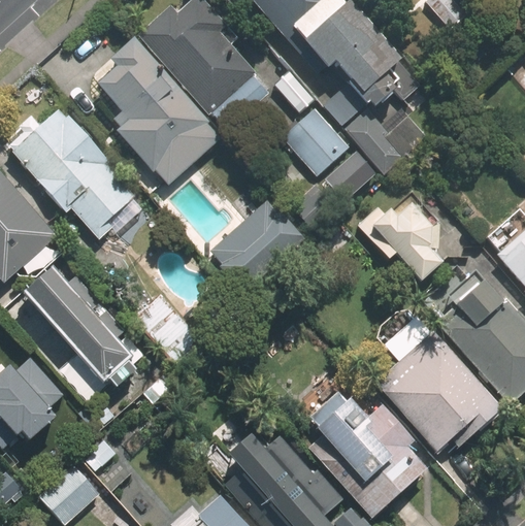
[(268,91),(253,74),(256,72),(230,43),(237,36),(206,0),(189,0),(176,11),(170,4),(138,33),(209,113),(211,110),(228,129),(268,91)]
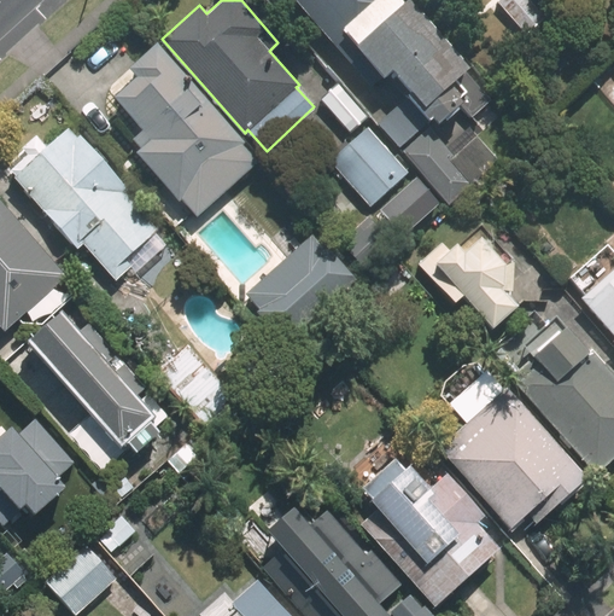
[(491,98),(466,69),(469,67),(410,0),(299,0),(374,83),(387,73),(408,97),(381,120),(451,199),(473,180),(451,155),(457,151),(430,120),(432,116),(437,122),(461,102),(473,115),(491,98)]
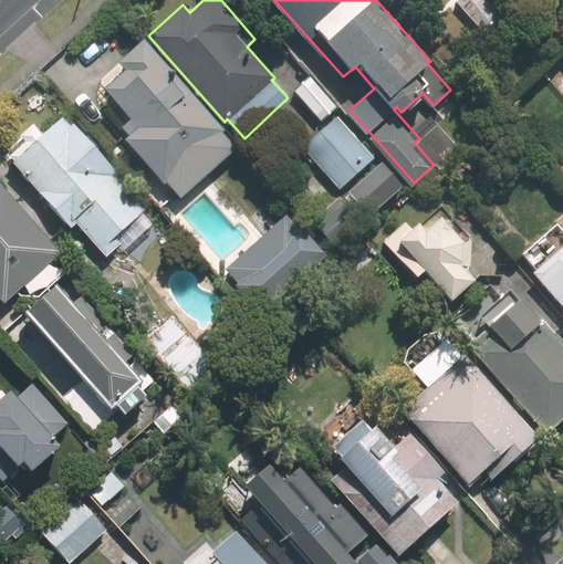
[(501,16),(488,0),(457,0),(483,30),(501,16)]
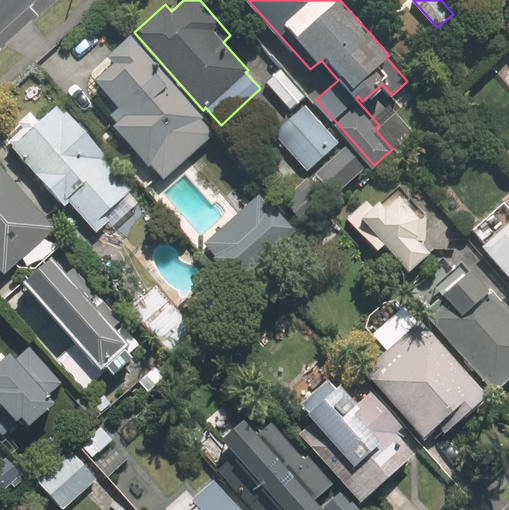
[(151,170),(173,151),(168,145),(201,116),(128,34),(104,55),(112,64),(92,81),(114,107),(108,113),(116,122),(112,126),(151,170)]
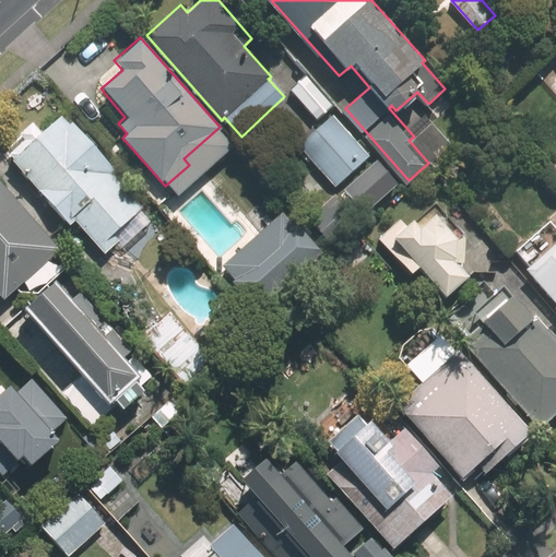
[(370,154),(334,114),(300,144),(335,184),(370,154)]
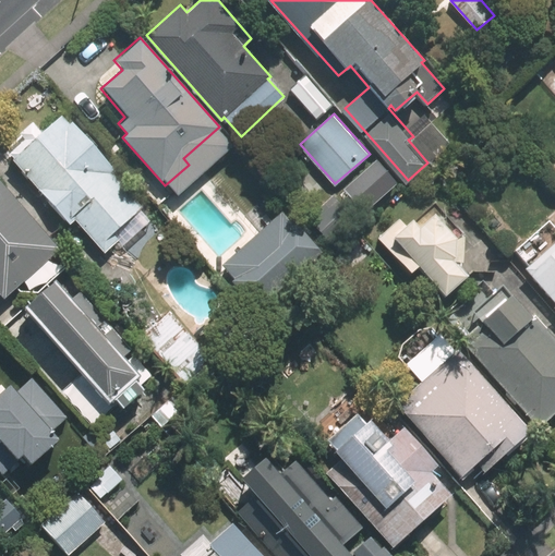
[(61,116),(12,158),(69,221),(75,216),(105,250),(116,239),(122,245),(151,220),(141,208),(143,206),(112,171),(115,169),(73,122),(70,124),(61,116)]
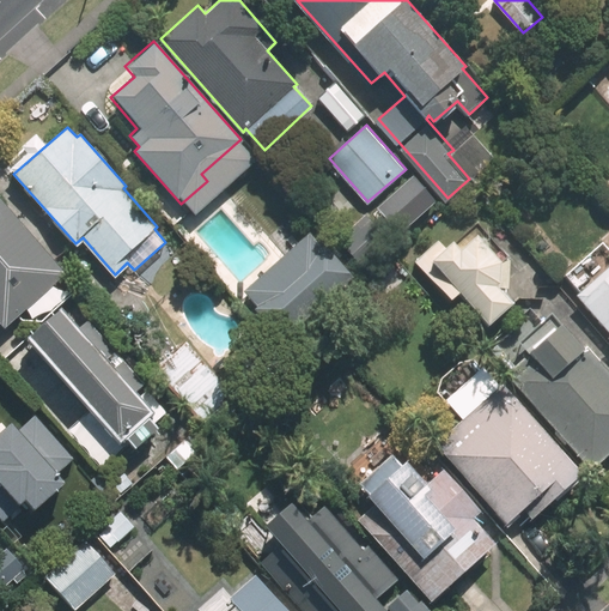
[(64,272),(0,200),(0,321),(4,326),(64,272)]
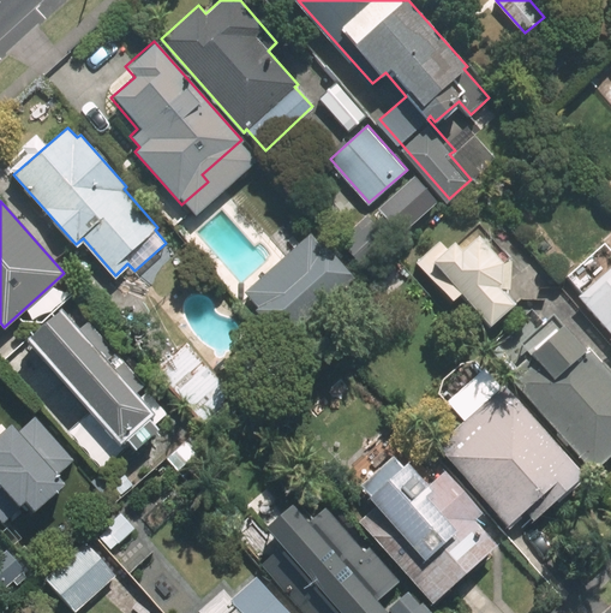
[(245,295),(285,339),(354,275),(298,213),(274,233),(292,253),(245,295)]
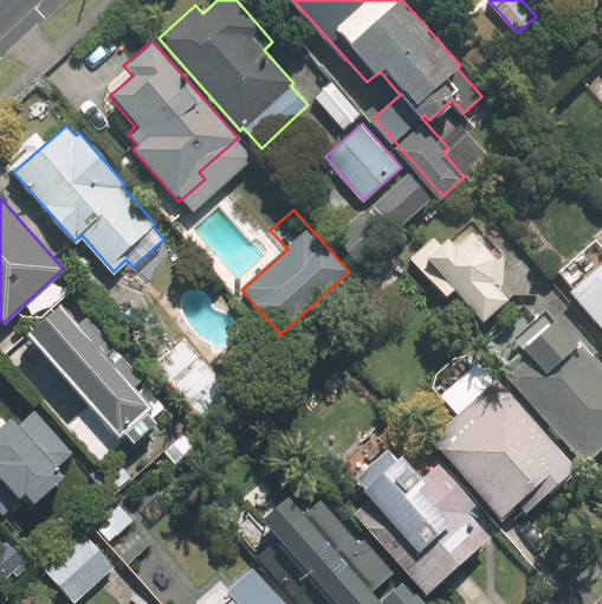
[(503,252),(473,218),(444,245),(437,236),(413,257),(442,289),(435,295),(467,331),(480,319),(484,321),(509,299),(500,290),(505,287),(503,252)]
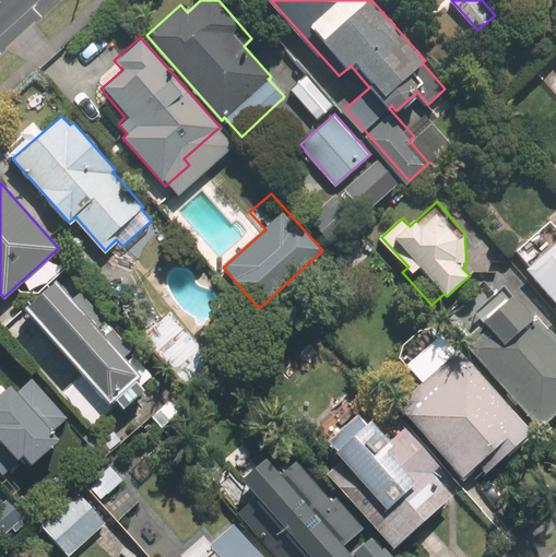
[(555,263),(539,279),(555,297),(555,263)]
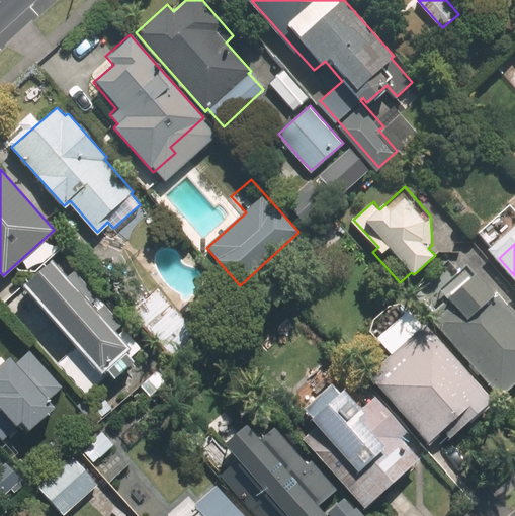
[(105,303),(99,309),(92,299),(97,295),(74,269),(66,277),(52,261),(23,285),(77,345),(59,362),(87,394),(105,377),(100,371),(105,367),(114,376),(132,360),(123,351),(129,347),(113,331),(123,323),(105,303)]
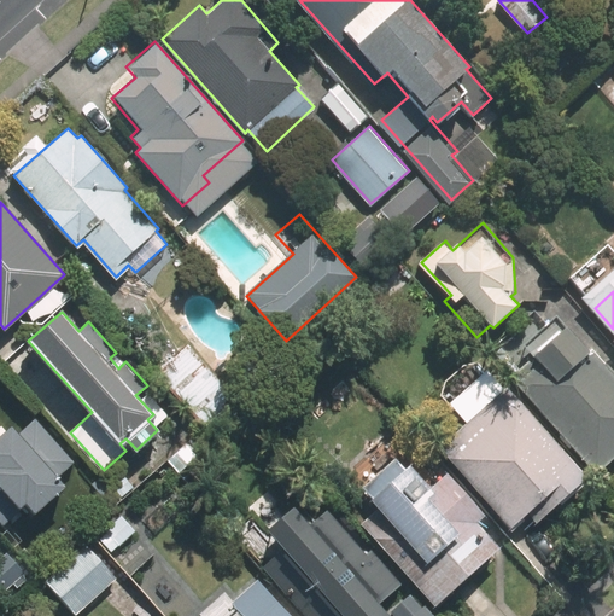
[(520,379),(516,382),(597,472),(613,457),(613,375),(591,349),(589,350),(557,315),(525,344),(534,355),(514,372),(520,379)]
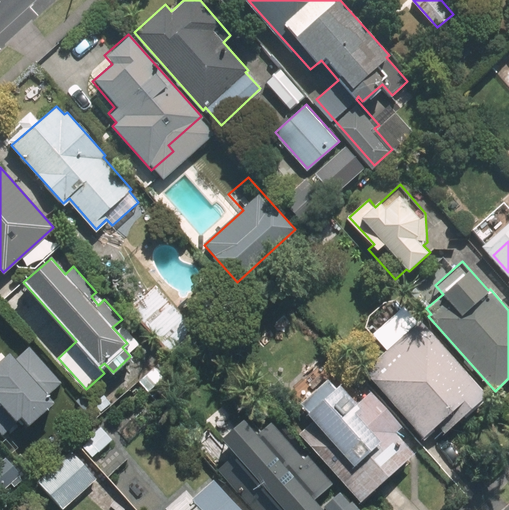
[(156,282),(129,307),(172,355),(200,329),(156,282)]
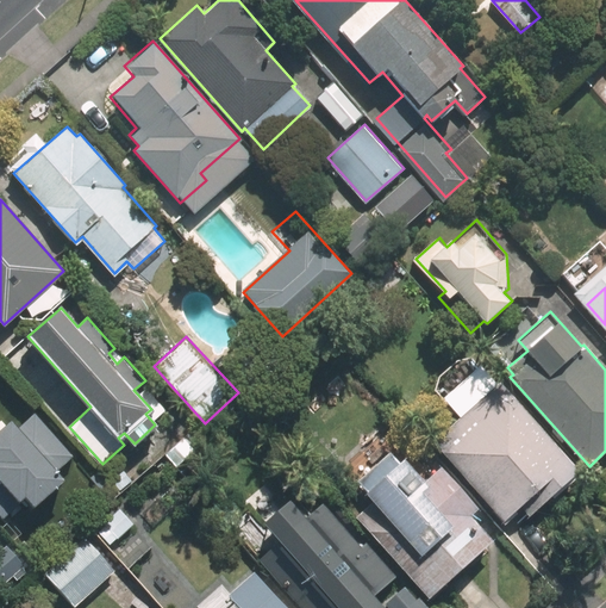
[(433,441),(505,522),(507,521),(539,557),(558,540),(536,514),(582,473),(499,382),(433,441)]
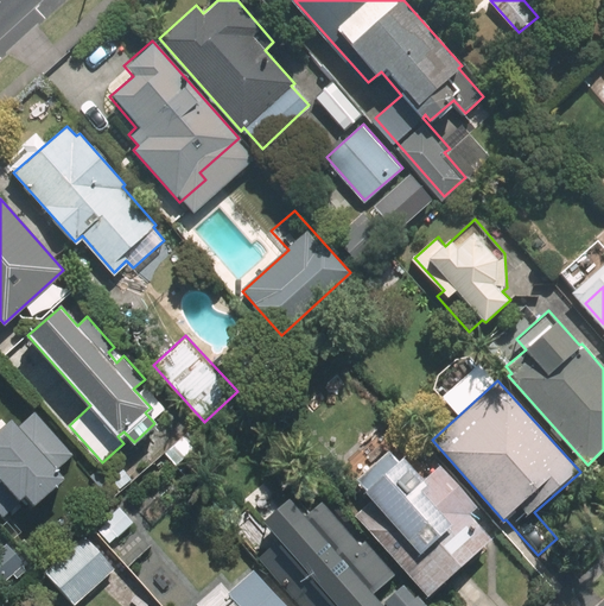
[(80,450),(43,409),(27,421),(21,415),(0,434),(0,449),(6,456),(0,461),(0,464),(37,505),(74,474),(65,464),(80,450)]
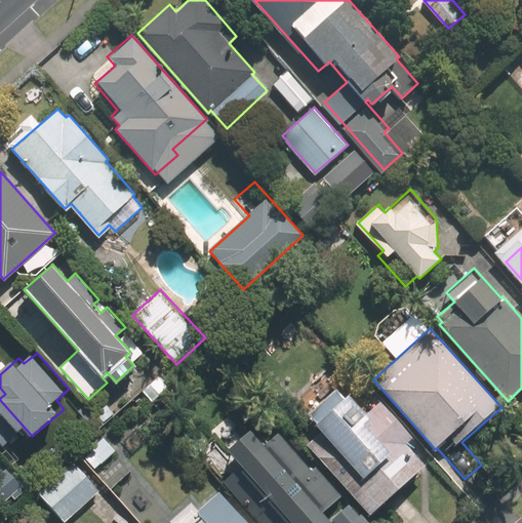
[(322,431),(308,444),(370,515),(425,466),(404,442),(412,436),(380,401),(366,413),(343,387),(311,414),(317,420),(315,424),(322,431)]
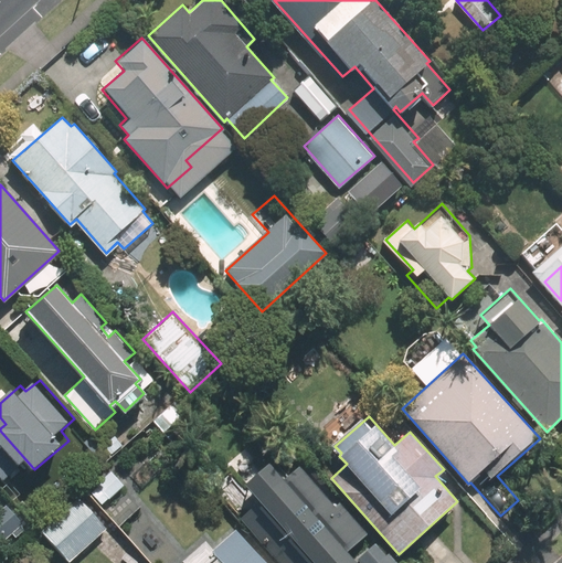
[(262,499),(241,518),(279,562),(361,562),(401,562),(346,500),(339,507),(301,465),(284,481),(266,464),(246,481),(262,499)]
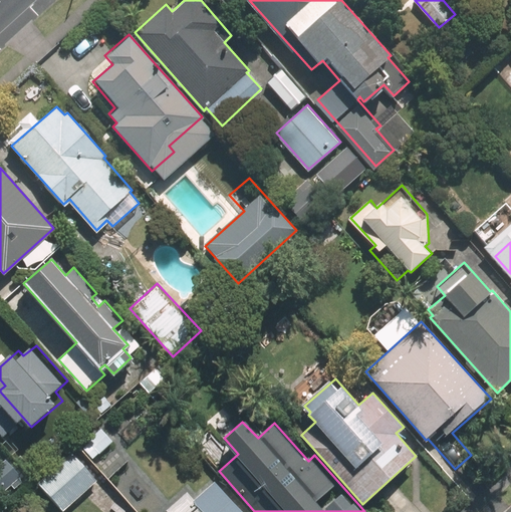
[(105,426),(84,444),(95,455),(114,437),(105,426)]
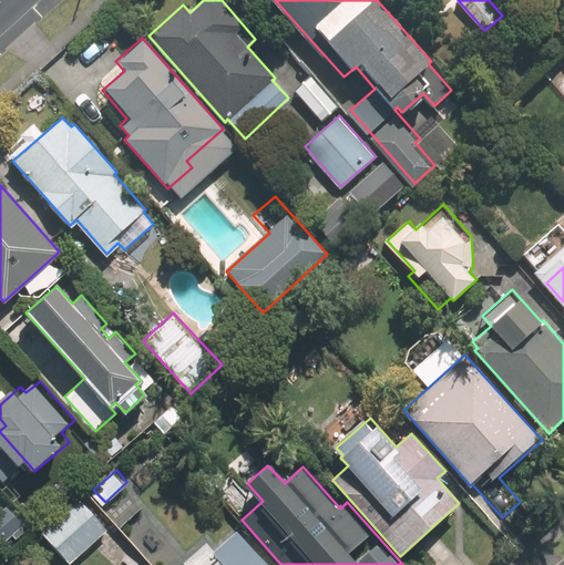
[(82,496),(47,528),(73,557),(109,525),(82,496)]
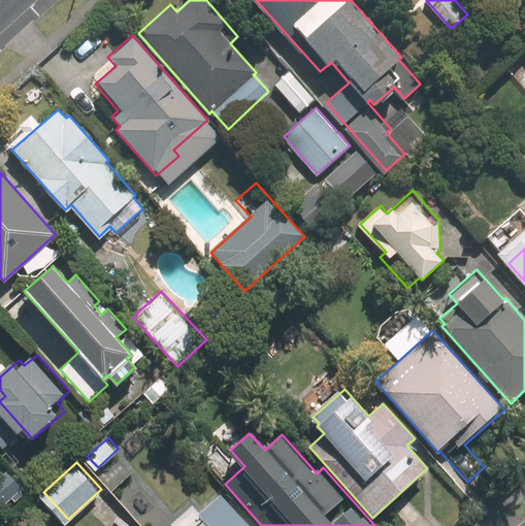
[(0,505),(24,485),(9,468),(0,475),(0,505)]
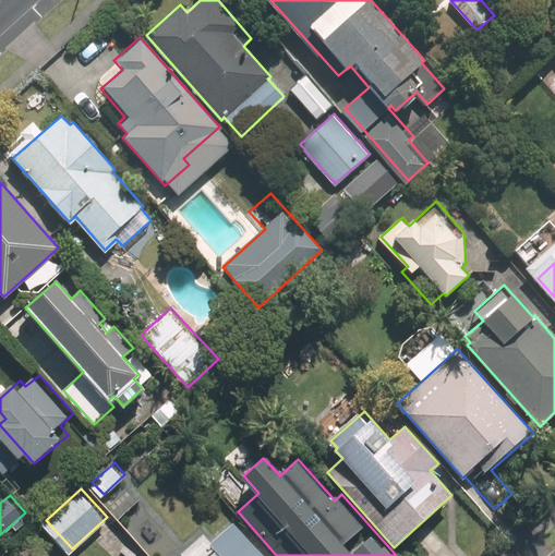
[(194,555),(270,555),(237,518),(215,536),(208,530),(188,548),(194,555)]
